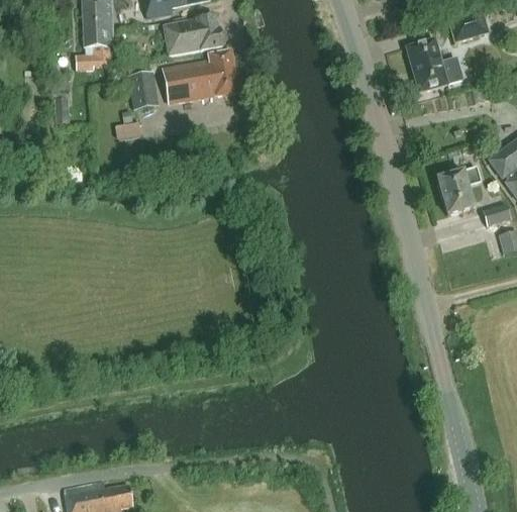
[(81,0),(84,55),(75,55),(76,69),(92,68),(92,66),(112,64),(109,0),(81,0)]
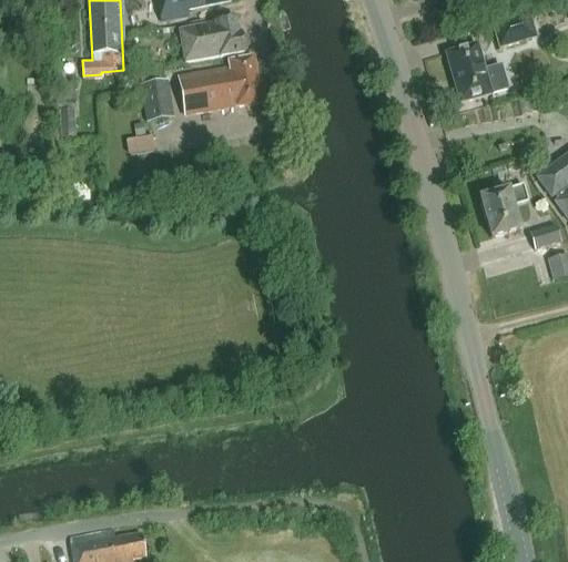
[(153,0),(158,19),(186,12),(185,8),(220,0),(153,0)]
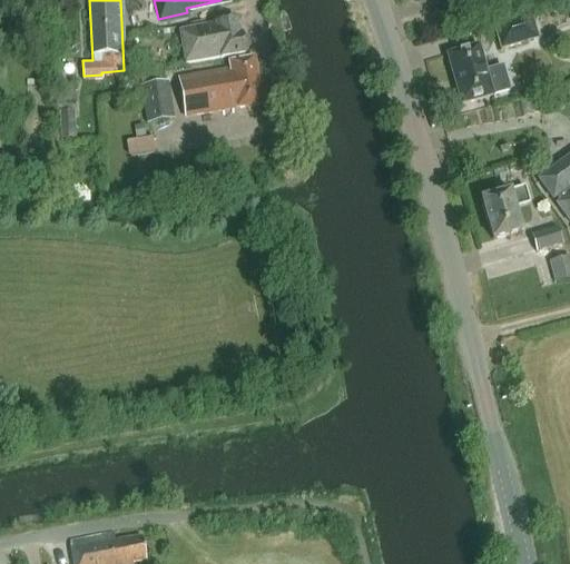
[(499,47),(538,36),(531,9),(492,20),(499,47)]
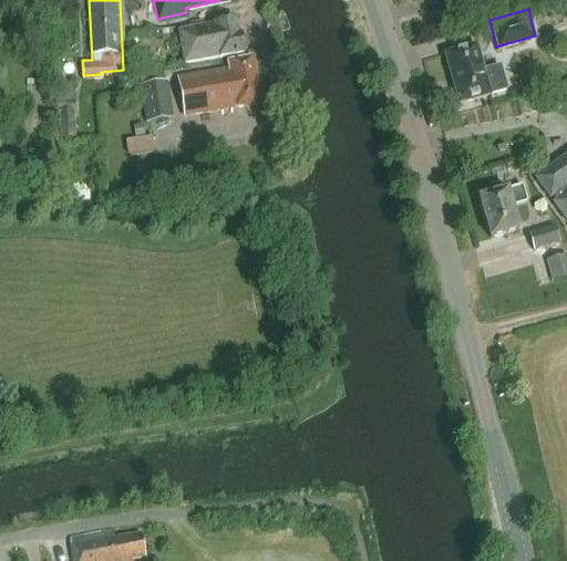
[(243,48),(246,43),(245,34),(239,32),(239,30),(237,30),(235,16),(177,27),(183,59),(243,48)]
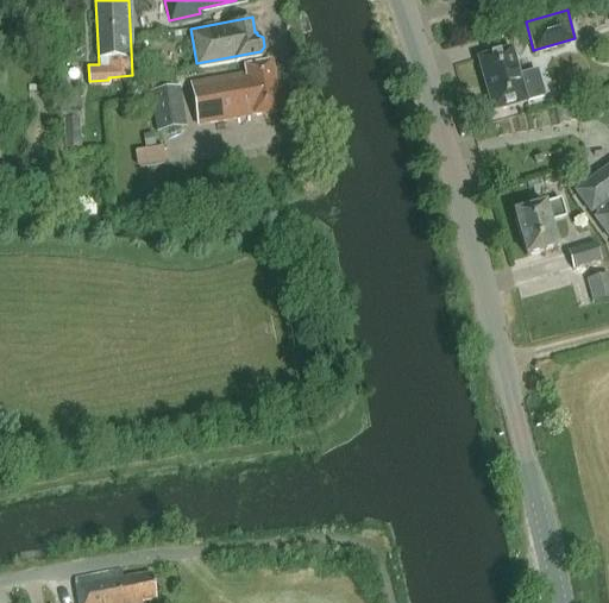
[(526,99),(526,98),(544,93),(537,66),(519,71),(512,45),(477,54),(493,108),(526,99)]
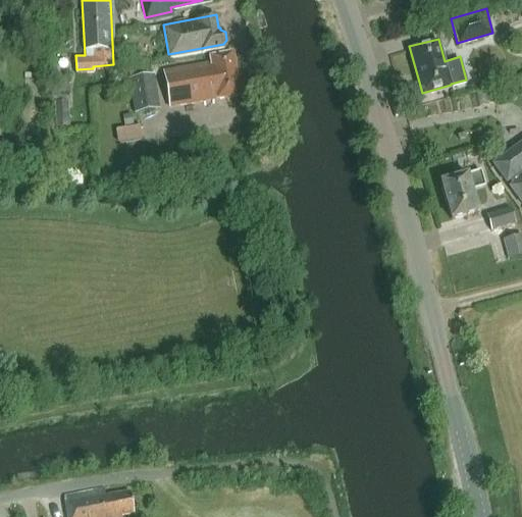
[(169,103),(239,92),(231,50),(209,53),(210,60),(163,67),(169,103)]
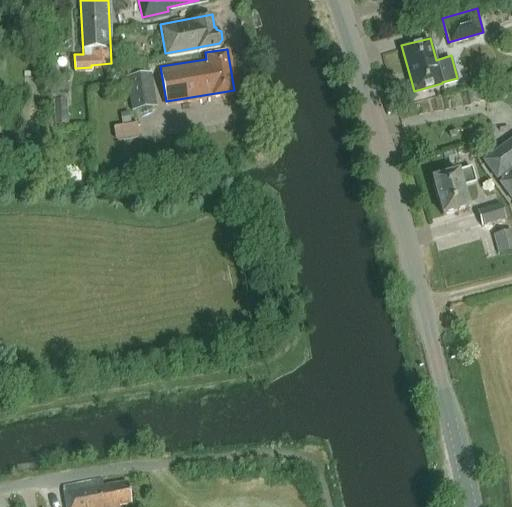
[(156,104),(150,69),(147,70),(146,63),(158,61),(157,55),(143,57),(143,58),(123,61),(131,108),(156,104)]
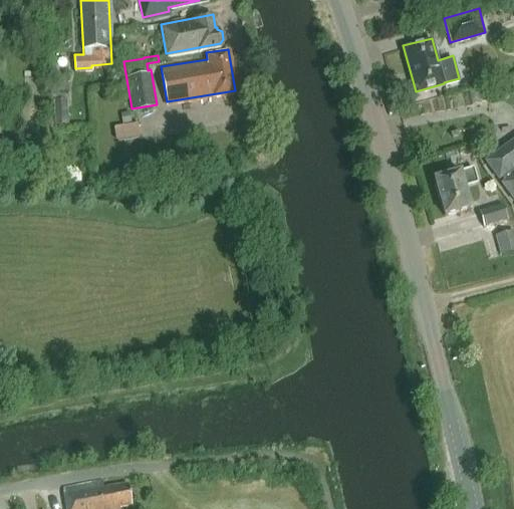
[(68,121),(66,97),(52,97),(53,122),(68,121)]
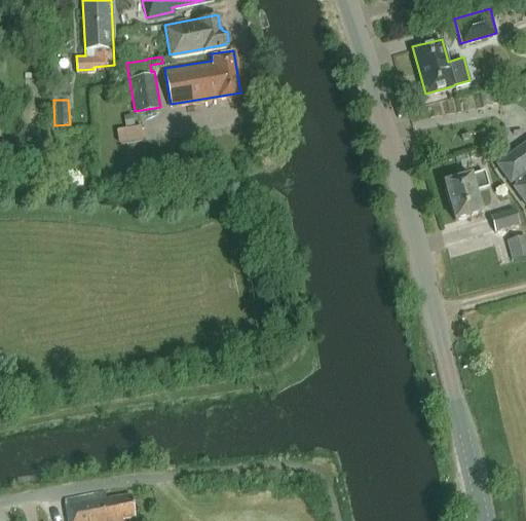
[(115,124),(117,139),(142,136),(141,121),(115,124)]
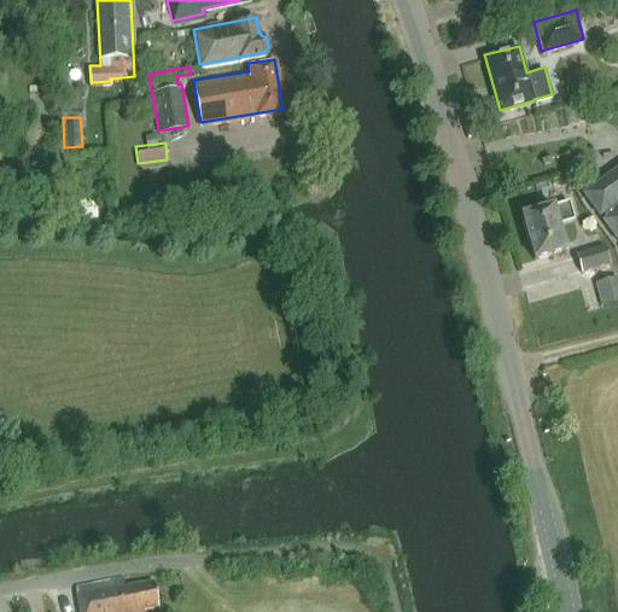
[(617,163),(582,191),(617,239),(617,163)]
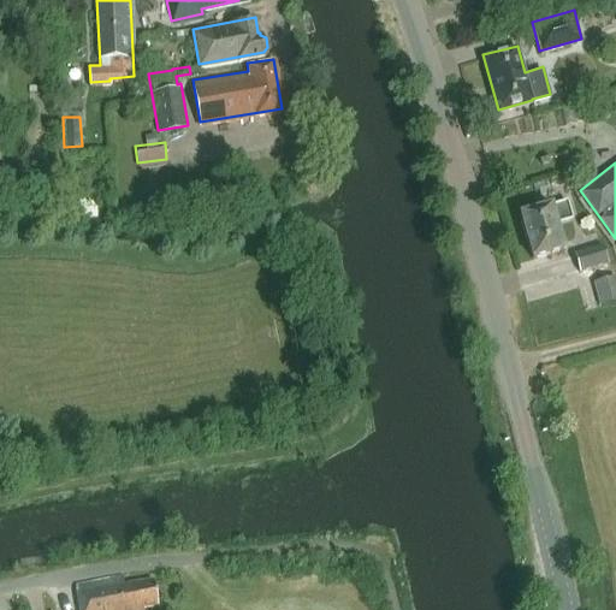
[(563,247),(555,220),(570,217),(564,199),(550,202),(519,212),(531,255),(563,247)]
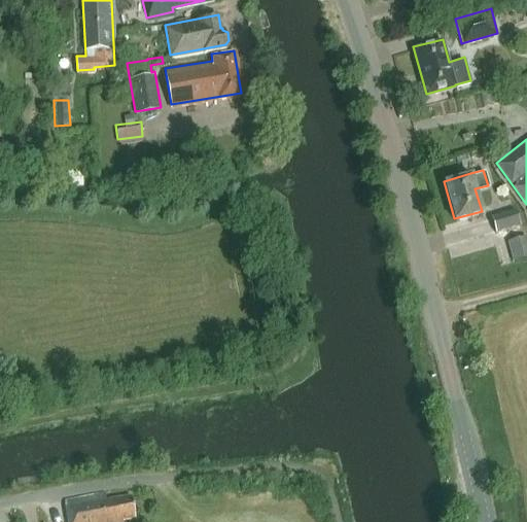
[(490,213),(495,230),(519,222),(515,206),(490,213)]
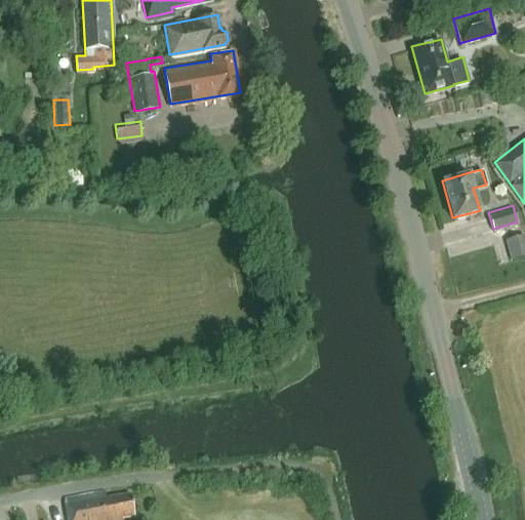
[(513,256),(524,253),(524,237),(524,232),(507,236),(513,256)]
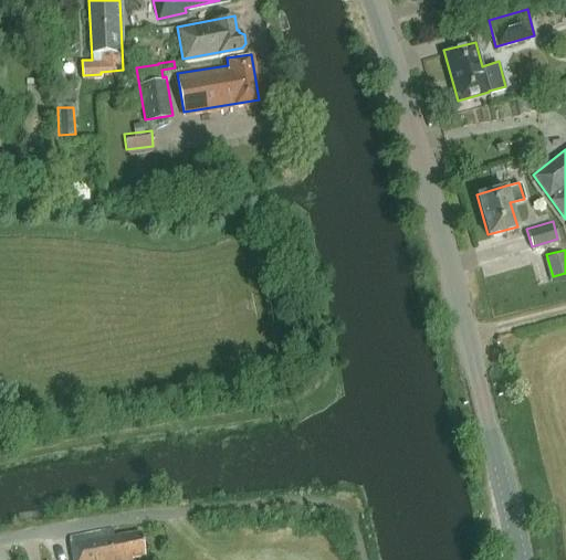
[(73,559),(130,559),(130,553),(144,551),(139,527),(113,532),(112,525),(69,532),(73,559)]
